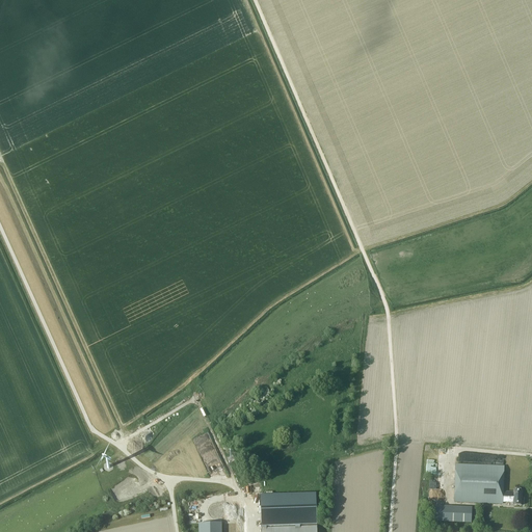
[(181,403),(162,413),(162,414),(158,416),(160,420),(161,420),(184,408),(181,403)]
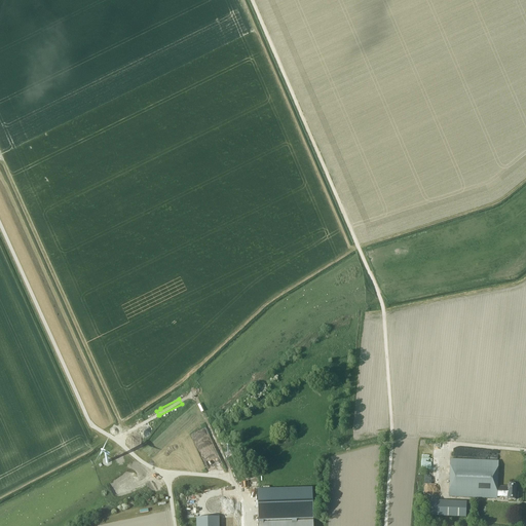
[(508,484),(508,487),(498,487),(499,461),(455,460),(454,496),(497,498),(497,496),(508,496),(508,499),(516,500),(516,485),(508,484)]
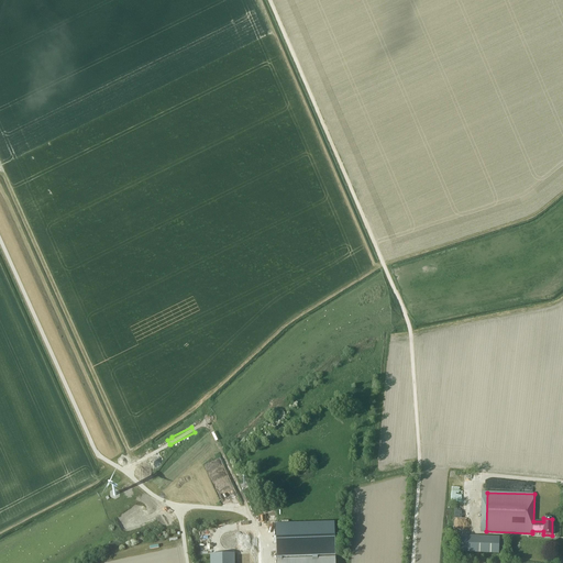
[(335,562),(335,556),(318,558),(318,556),(335,555),(334,522),(300,523),(288,523),(276,525),(276,562),(335,562)]
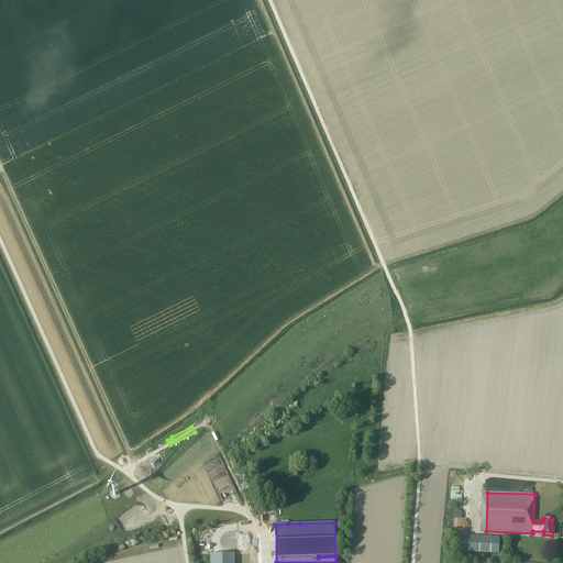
[(505,537),(466,536),(465,552),(504,553),(505,537)]
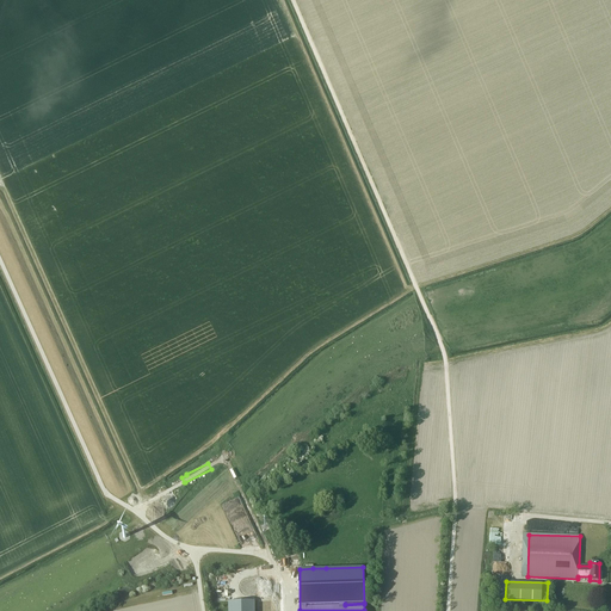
[(278,610),(278,586),(255,586),(255,602),(254,610),(278,610)]
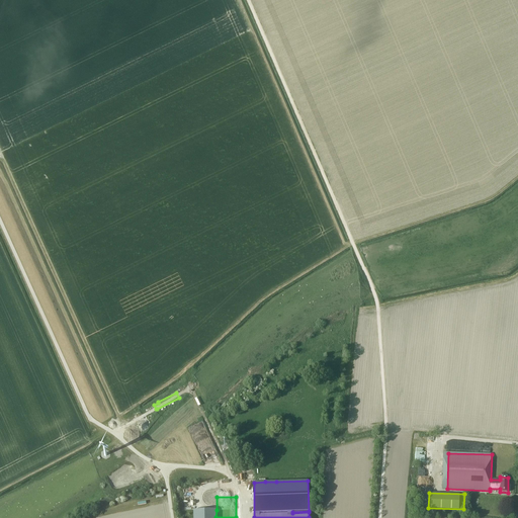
All buildings are outlined.
